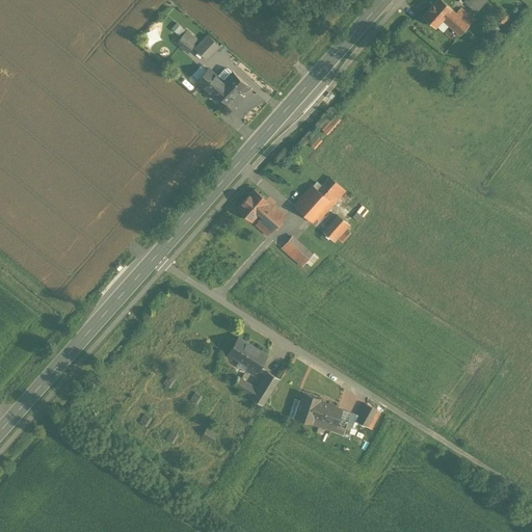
[(441,0),(435,0),(422,16),(434,27),(442,20),(459,35),(469,25),(456,14),(441,0)]
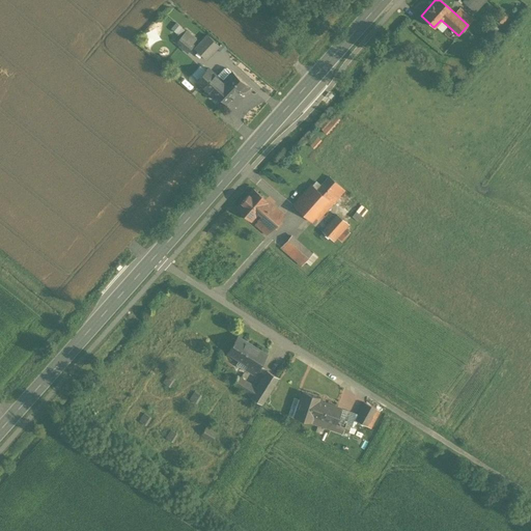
[(464,0),(463,1),(474,11),(483,0),(464,0)]
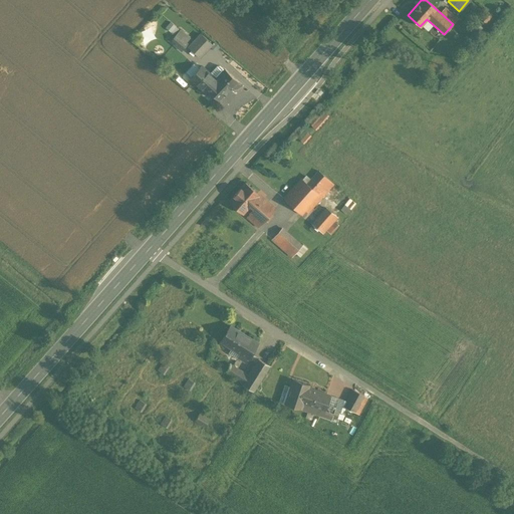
[(445,8),(441,13),(453,24),(457,18),(445,8)]
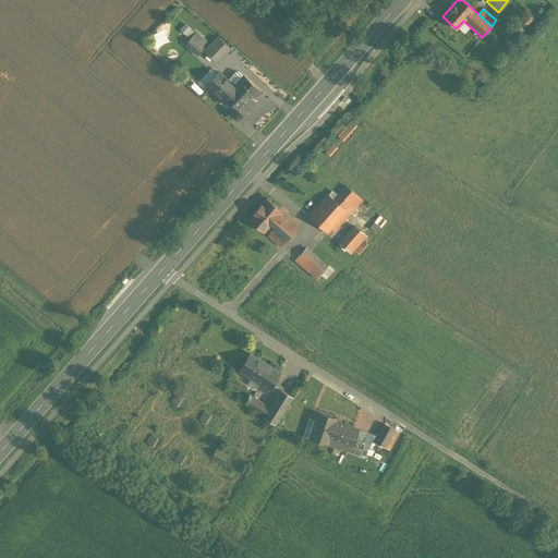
[(528,13),(522,21),(526,24),(533,17),(528,13)]
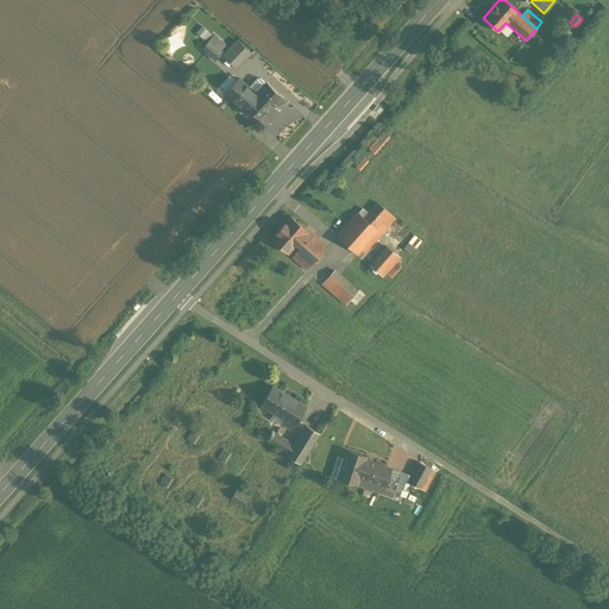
[(213,35),(202,49),(215,60),(221,52),(220,50),(225,45),(213,35)]
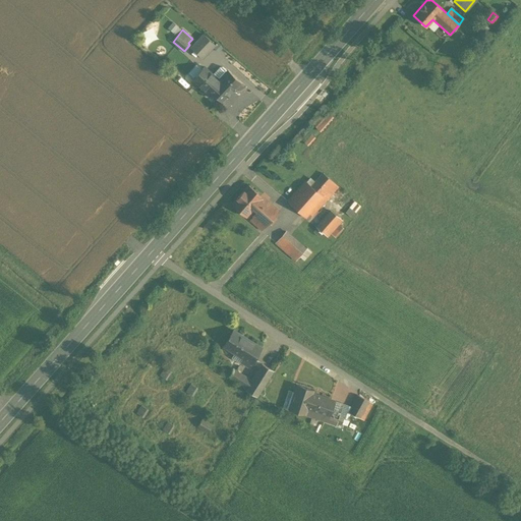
[(203,34),(190,47),(203,58),(215,45),(203,34)]
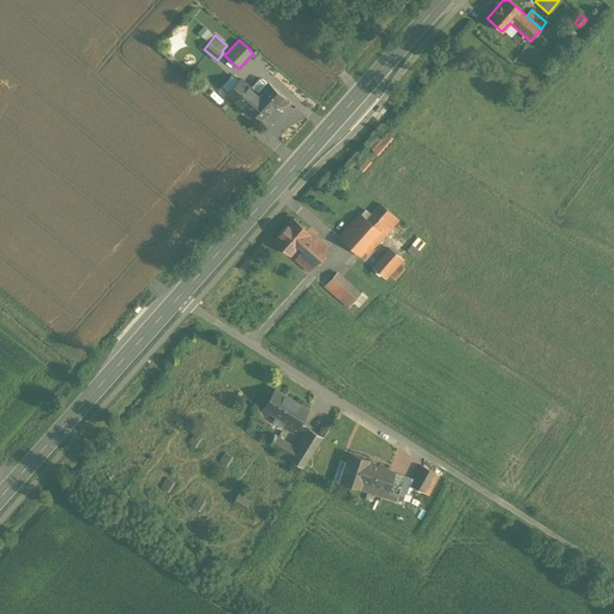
[(277,113),(277,109),(275,107),(283,98),(268,84),(257,95),(240,78),(227,94),(244,109),(247,106),(266,125),(277,113)]
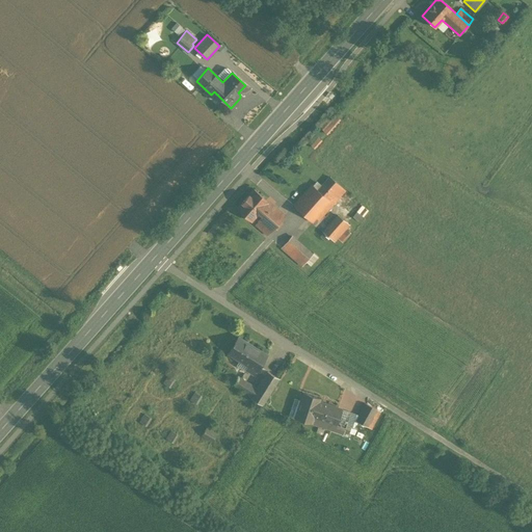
[(335,112),(322,128),(328,133),(341,118),(335,112)]
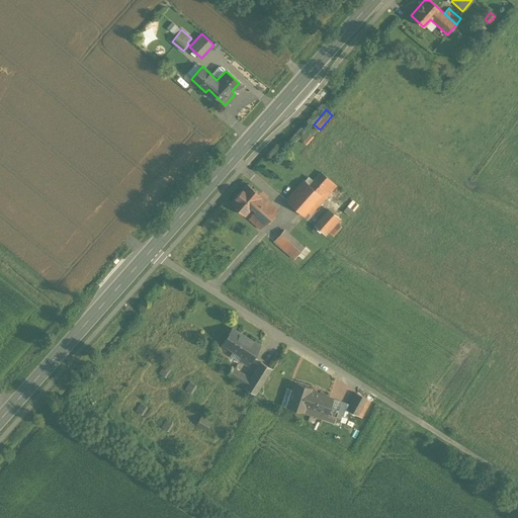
[(286,197),(305,213),(335,181),(320,168),(310,179),(307,176),(286,197)]
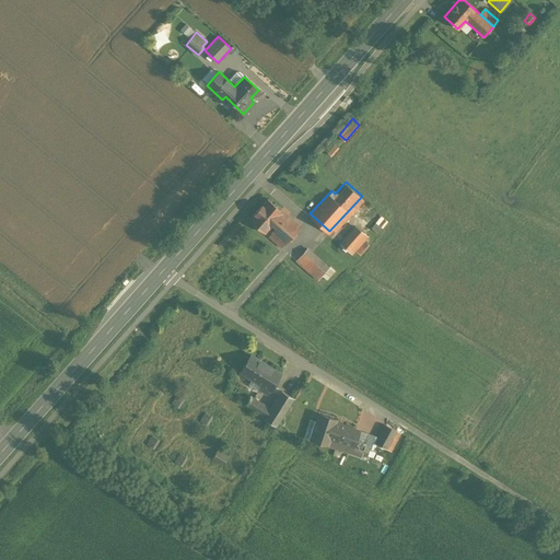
[(299,228),(267,198),(248,219),(281,247),(299,228)]
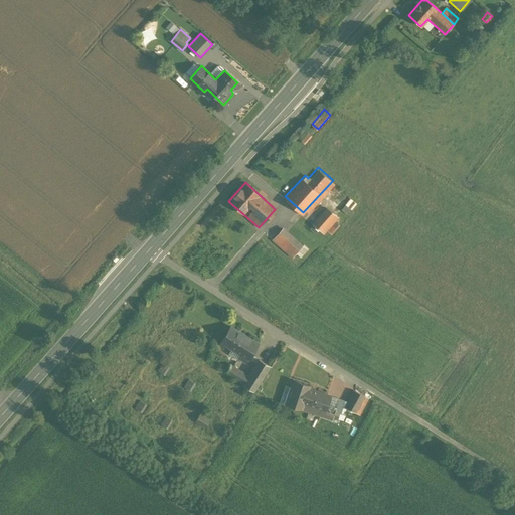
[(351,197),(342,209),(349,214),(357,203),(351,197)]
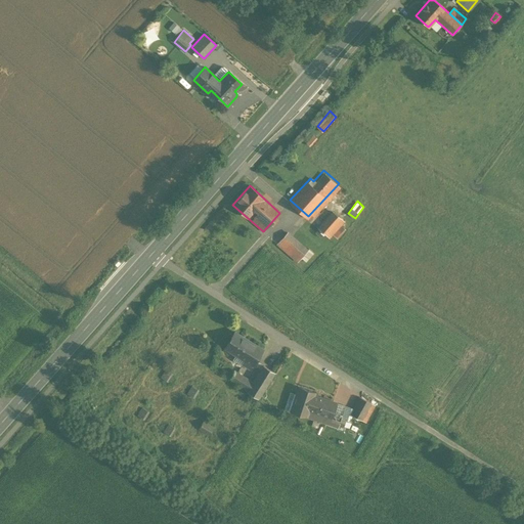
[(335,208),(319,225),(332,235),(347,219),(335,208)]
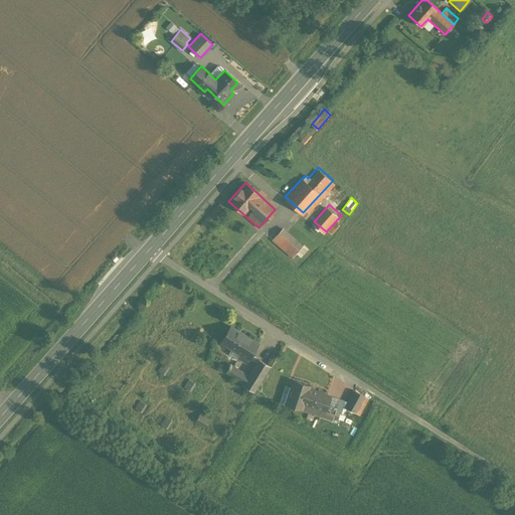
[(304,241),(283,225),(273,238),(294,254),(304,241)]
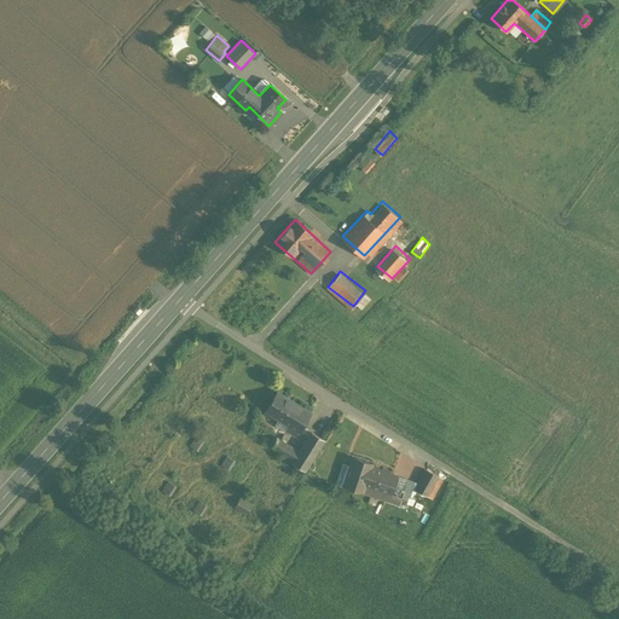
[(310,412),(277,393),(265,411),(299,432),(310,412)]
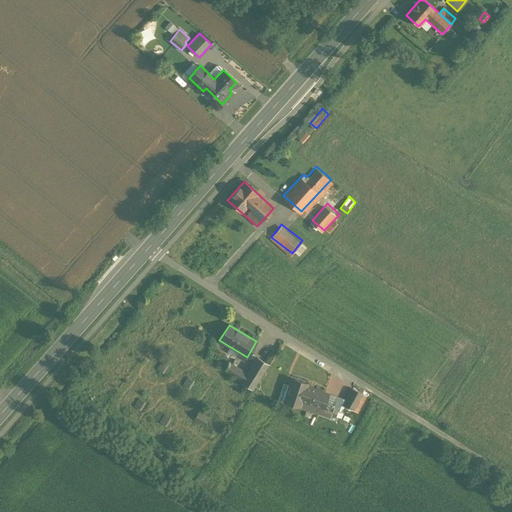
[(268,362),(257,355),(249,368),(233,358),(226,368),(253,385),(268,362)]
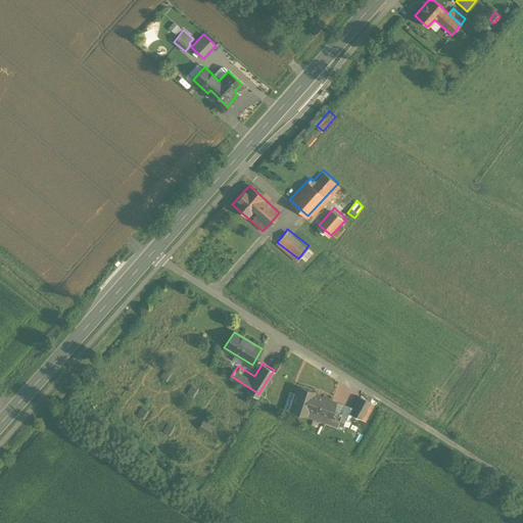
[(191,384),(187,392),(194,396),(198,388),(191,384)]
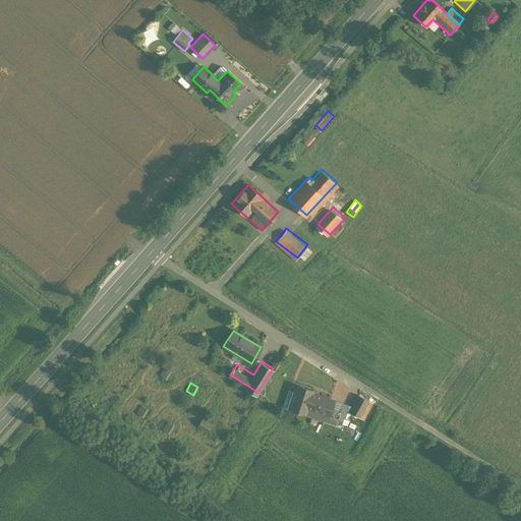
[(313,390),(297,385),(288,409),(335,425),(338,418),(327,414),(332,400),(312,393),(313,390)]
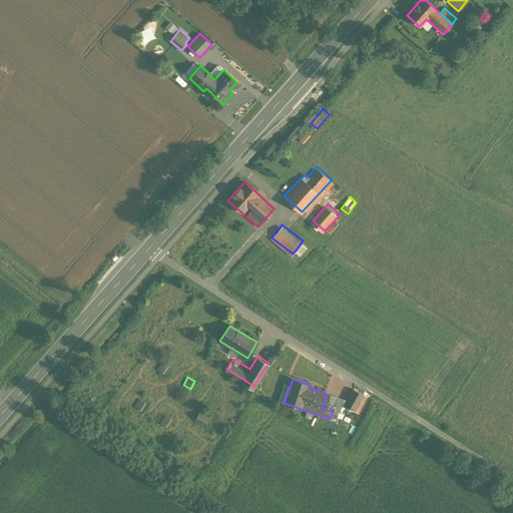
[(344,406),(357,413),(366,396),(353,389),(344,406)]
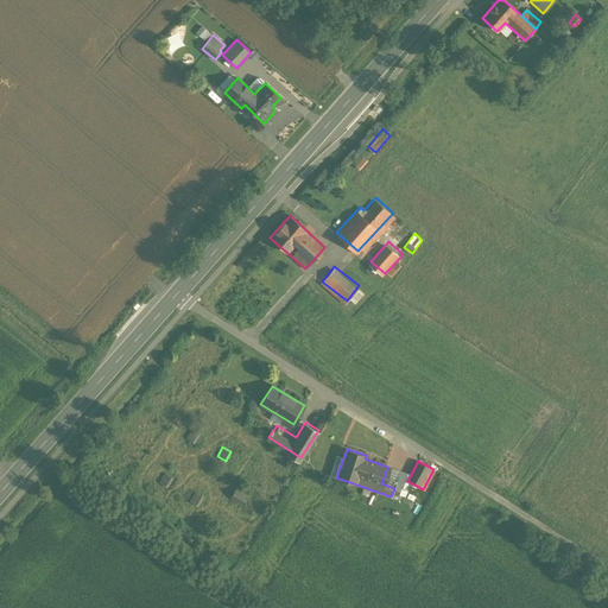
[(160,481),(169,486),(173,476),(165,472),(160,481)]
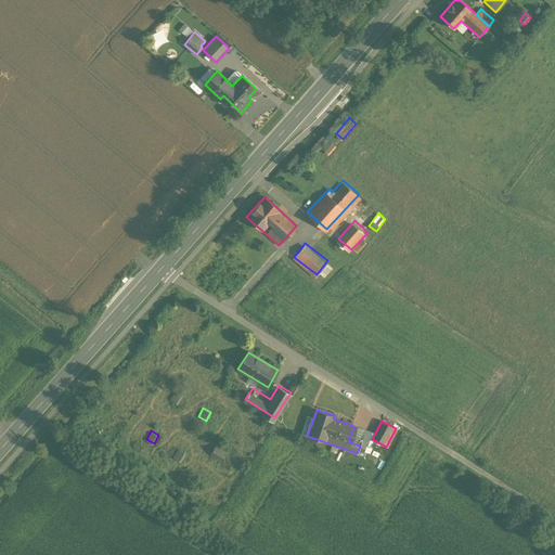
[(213,449),(210,454),(222,460),(224,455),(213,449)]
